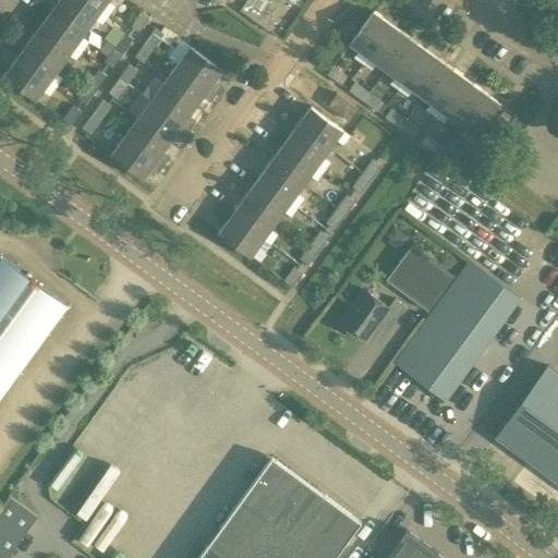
[(108,15),(86,0),(59,0),(56,4),(88,28),(95,19),(101,23),(108,15)]
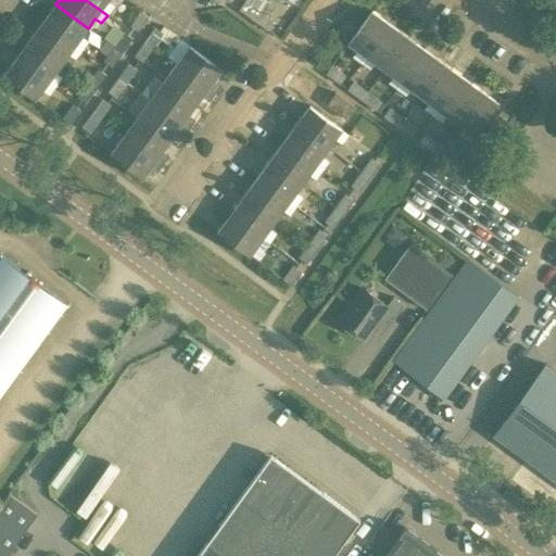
[(86,0),(108,15),(114,5),(108,1),(108,0),(86,0)]
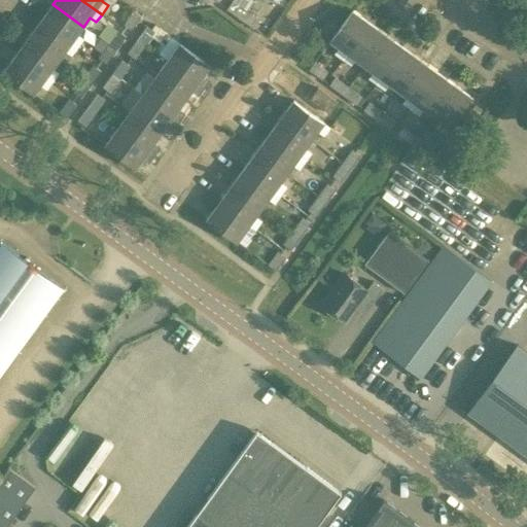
[(240,20),(245,12),(232,2),(226,10),(240,20)]
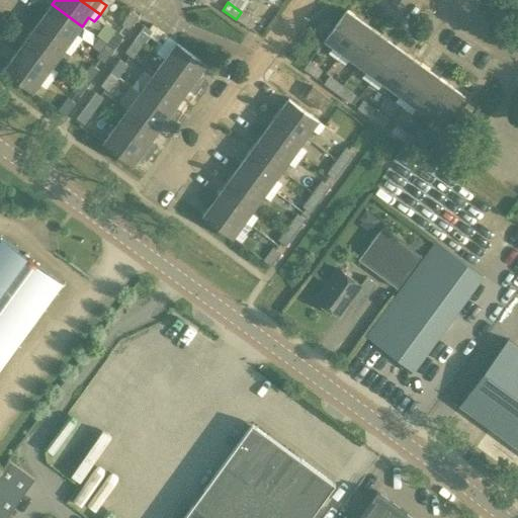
[(52,4),(39,21),(76,48),(82,38),(76,34),(82,26),(52,4)]
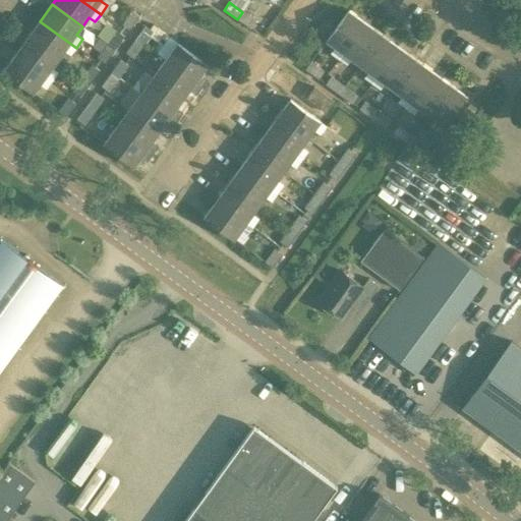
[(129,30),(138,16),(131,10),(123,5),(117,13),(125,19),(121,24),(129,30)]
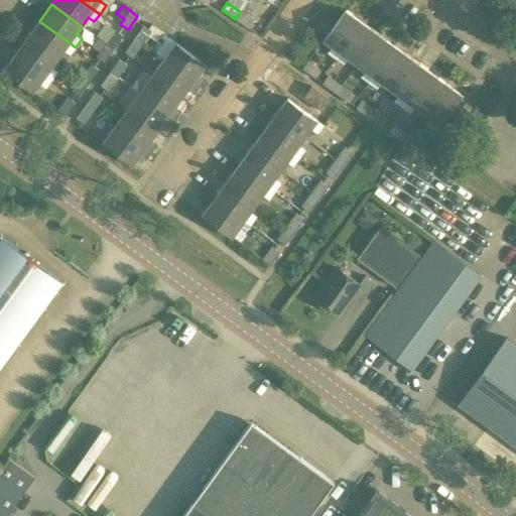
[(335,58),(361,22),(345,10),(323,40),(332,46),(327,52),(335,58)]
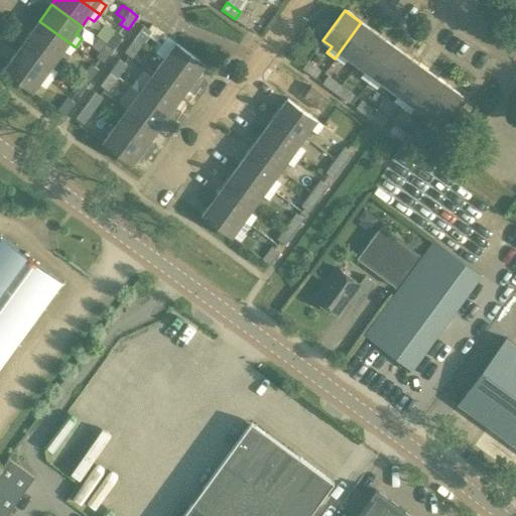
[(240,12),(235,19),(248,29),(253,21),(240,12)]
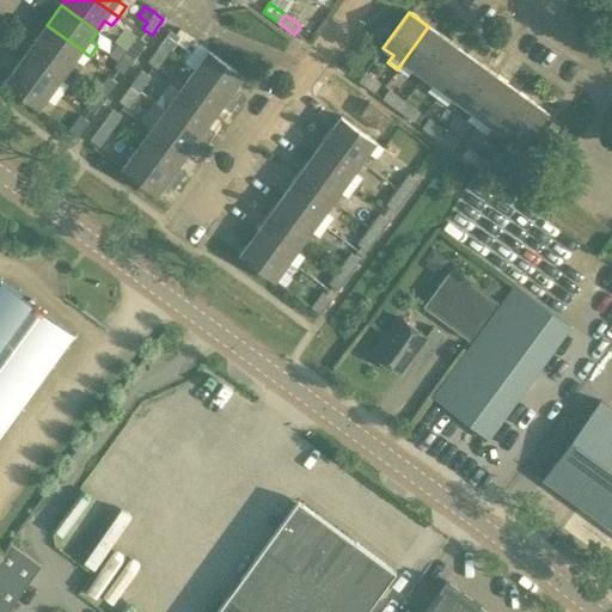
[(47,25),(32,46),(68,72),(77,60),(83,65),(90,56),(47,25)]
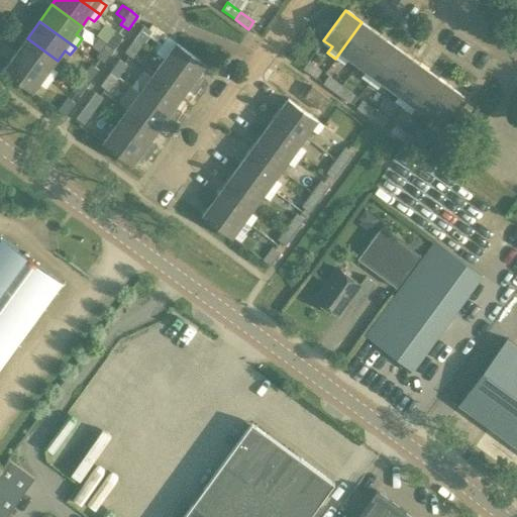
[(379,35),(362,22),(335,59),(343,65),(348,59),(356,65),(379,35)]
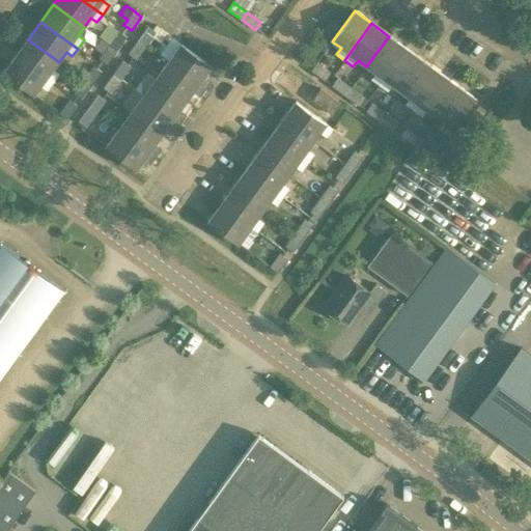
[(138,39),(146,47),(156,33),(147,27),(138,39)]
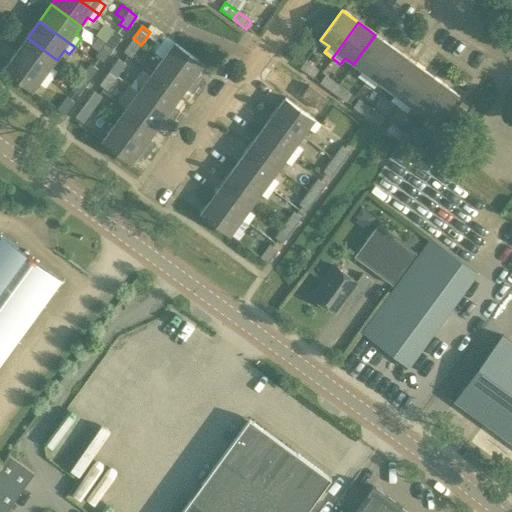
[(114,30),(105,43),(112,48),(122,35),(114,30)]
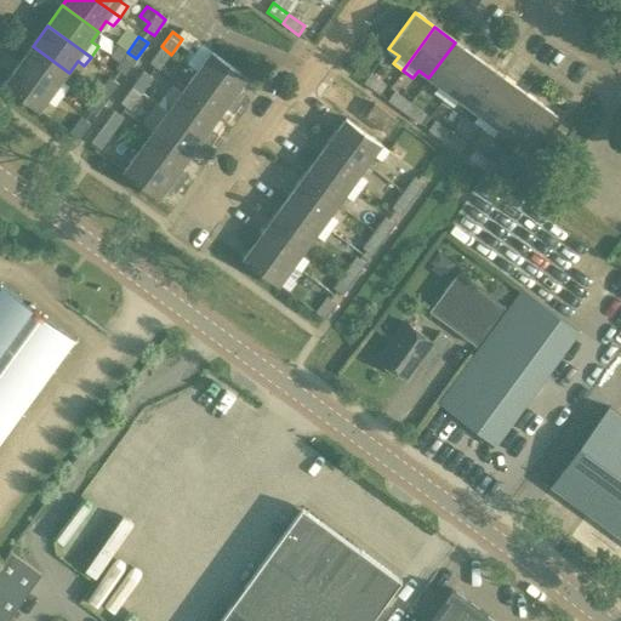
[(455,43),(428,78),(439,85),(433,92),(443,100),(476,57),(455,43)]
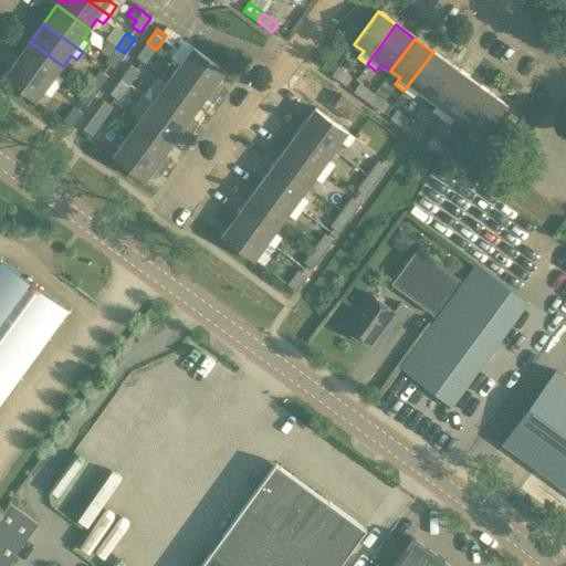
[(63,66),(30,42),(17,61),(55,88),(63,79),(56,74),(63,66)]
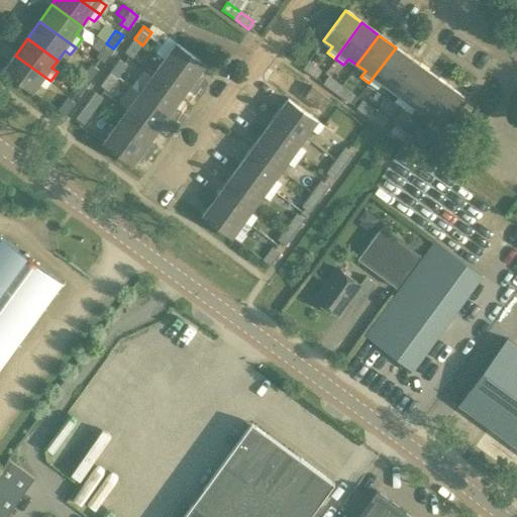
[(142,45),(134,38),(124,52),(132,59),(142,45)]
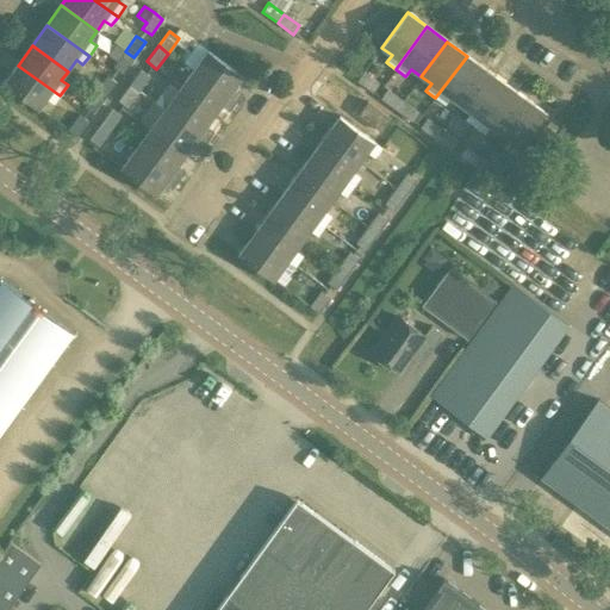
[(134,57),(125,51),(113,67),(123,73),(134,57)]
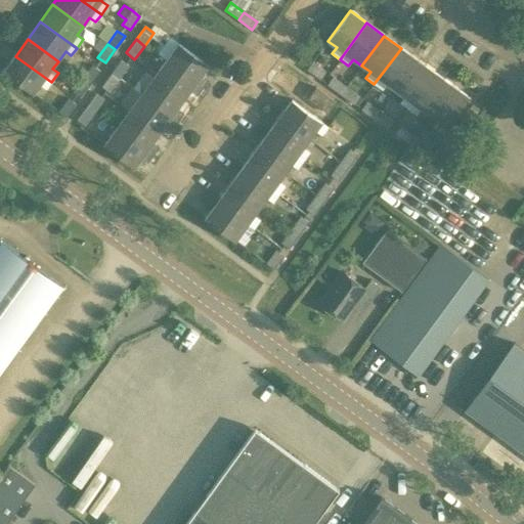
[(166,60),(197,83),(209,66),(178,44),(166,60)]
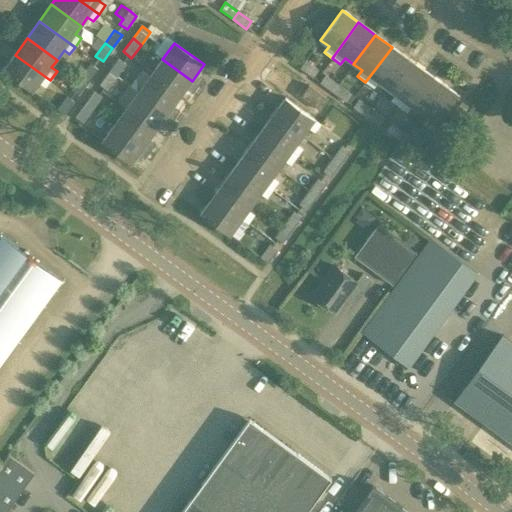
[(392,47),(365,82),(373,88),(378,82),(387,88),(408,59),(392,47)]
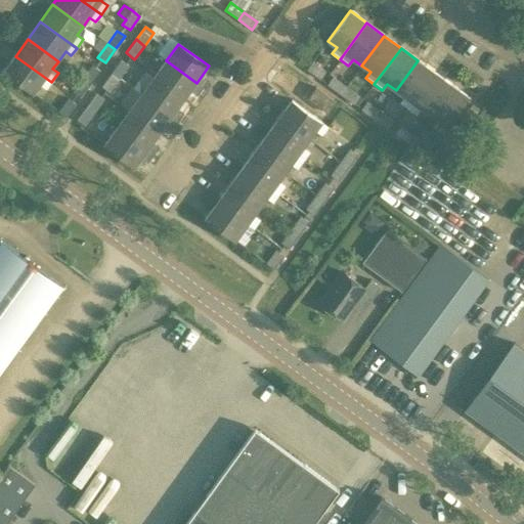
[(51,82),(15,56),(2,73),(33,95),(40,85),(46,89),(51,82)]
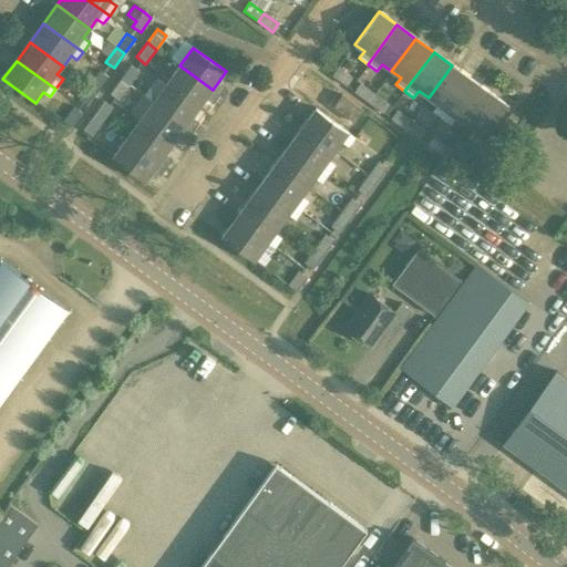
[(131,64),(120,79),(129,85),(140,71),(131,64)]
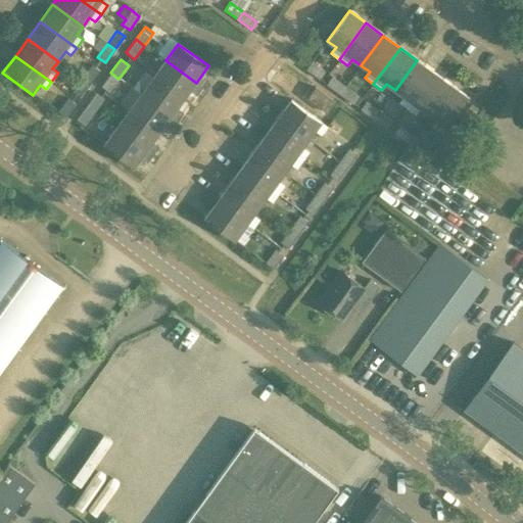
[(196,83),(165,60),(153,78),(184,100),(196,83)]
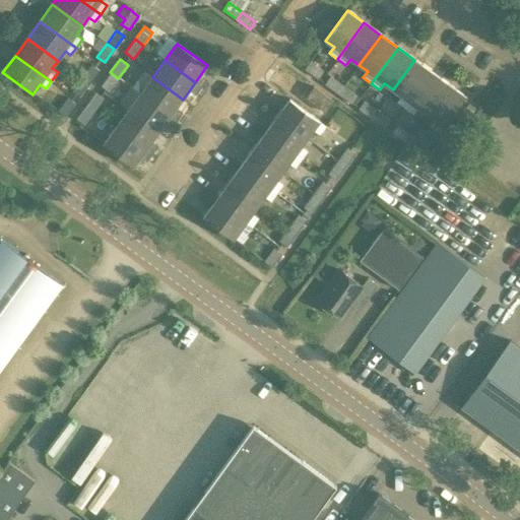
[(414,60),(393,89),(401,95),(396,102),(405,109),(432,72),(414,60)]
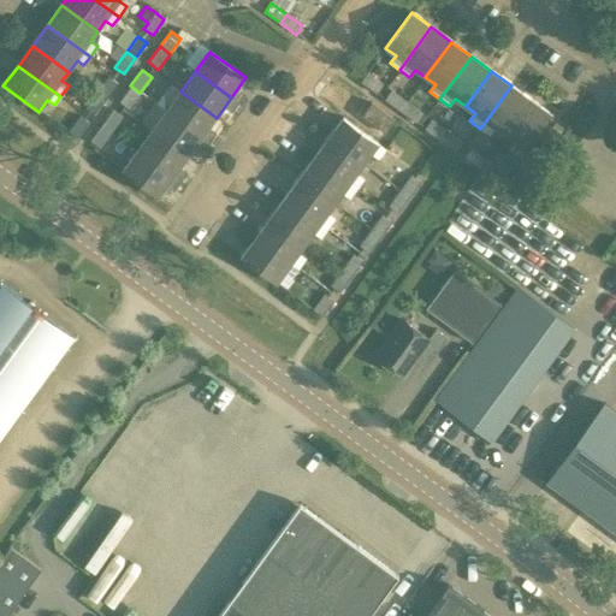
[(361,83),(377,94),(383,86),(367,75),(361,83)]
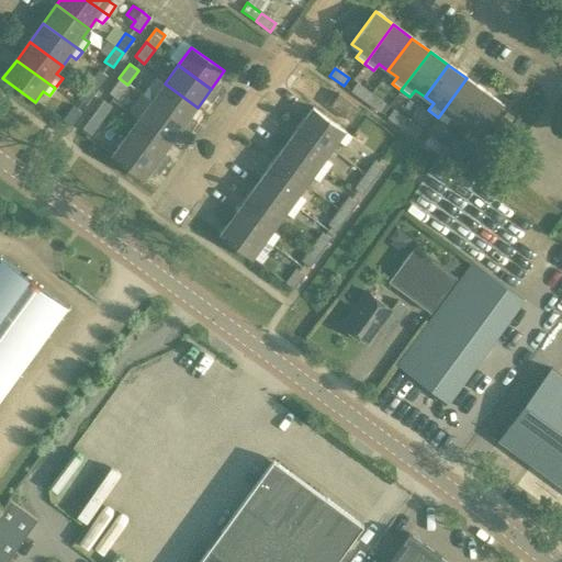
[(99,69),(88,83),(97,90),(107,76),(99,69)]
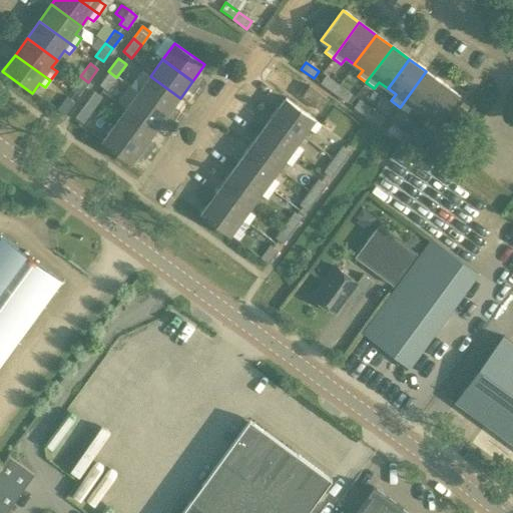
[(116,77),(108,71),(99,85),(107,91),(116,77)]
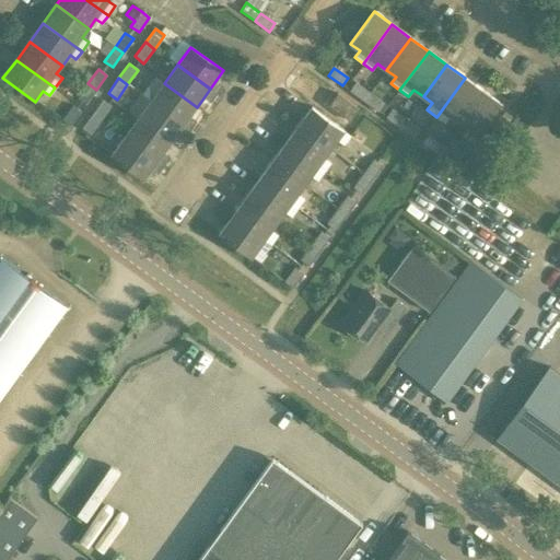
[(465,78),(436,117),(444,123),(450,116),(459,124),(483,91),(465,78)]
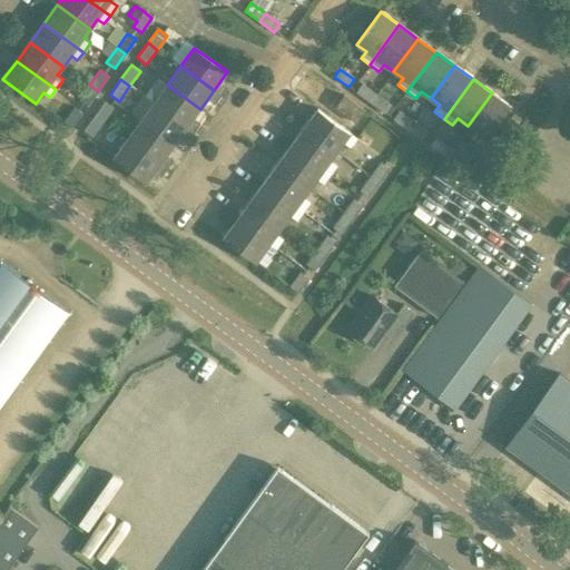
[(370,102),(376,94),(362,84),(355,91),(370,102)]
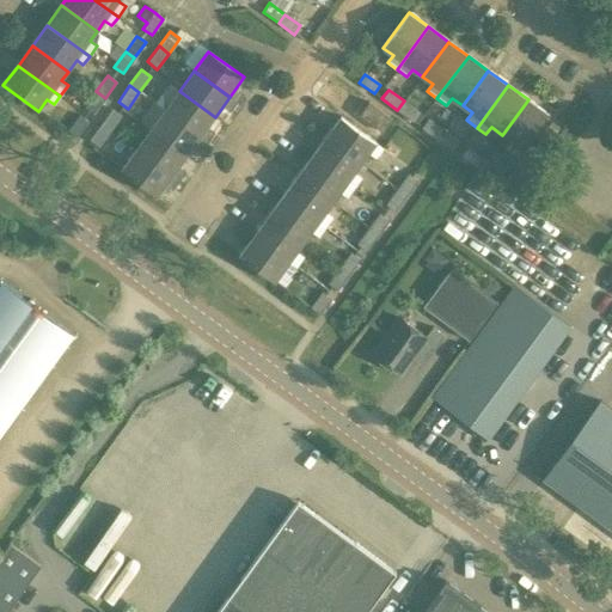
[(105,98),(96,91),(85,108),(93,114),(105,98)]
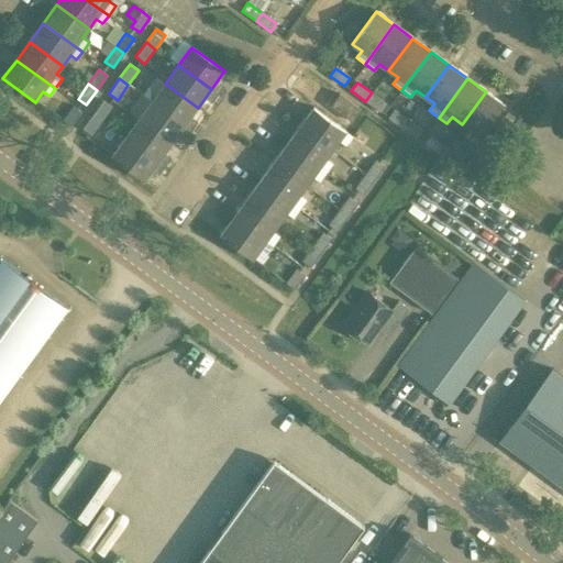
[(198,108),(165,84),(152,102),(185,127),(198,108)]
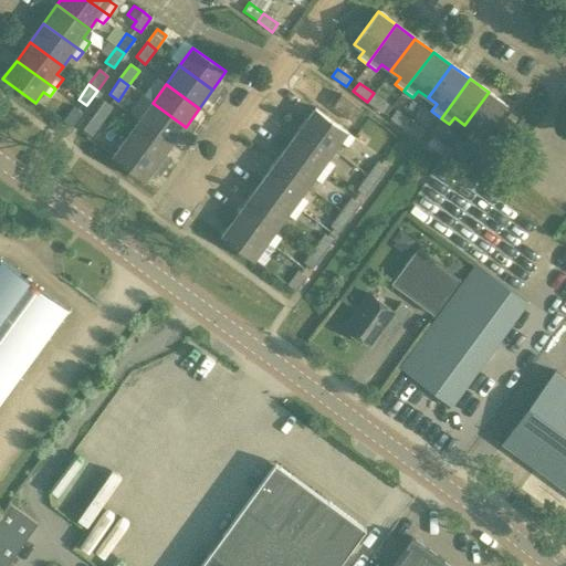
[(489,92),(464,125),(472,130),(468,137),(477,144),(481,137),(483,138),(506,105),(489,92)]
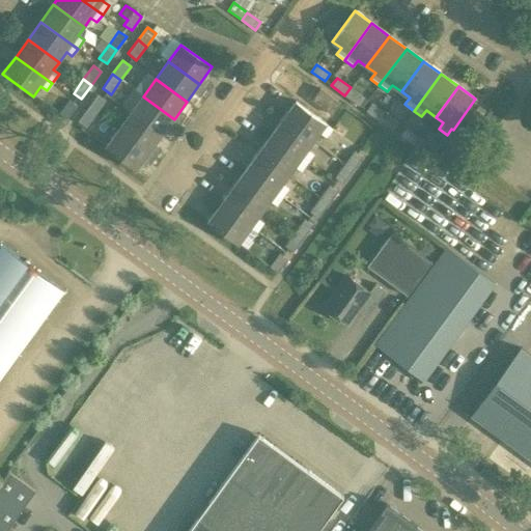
[(364,96),(351,87),(344,95),(358,105),(364,96)]
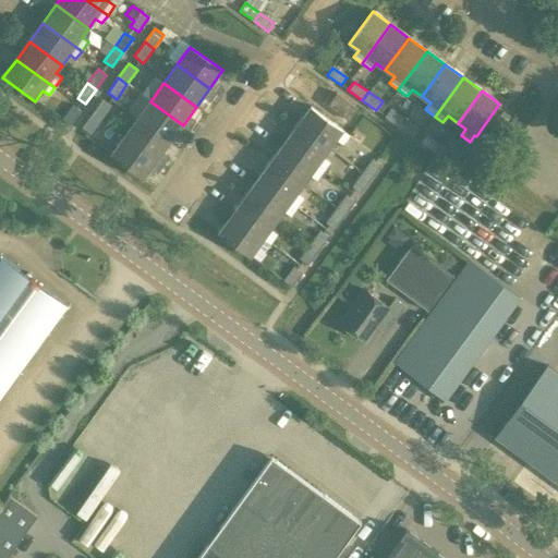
[(356,109),(336,94),(327,106),(348,121),(356,109)]
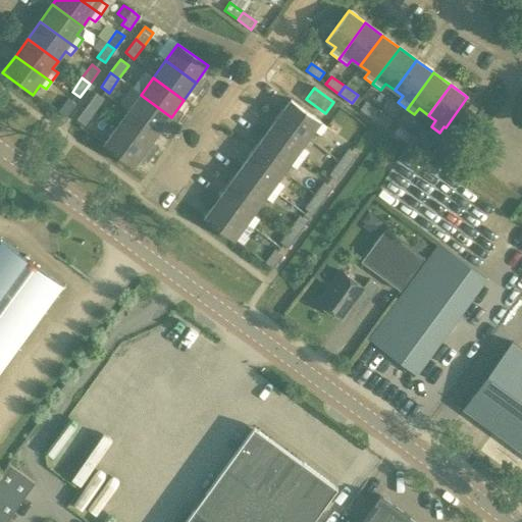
[(87,106),(94,111),(104,98),(97,93),(87,106)]
